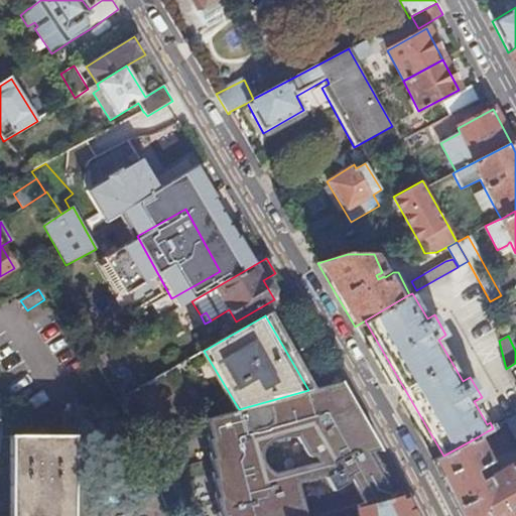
[(103,354),(93,360),(100,371),(109,365),(103,354)]
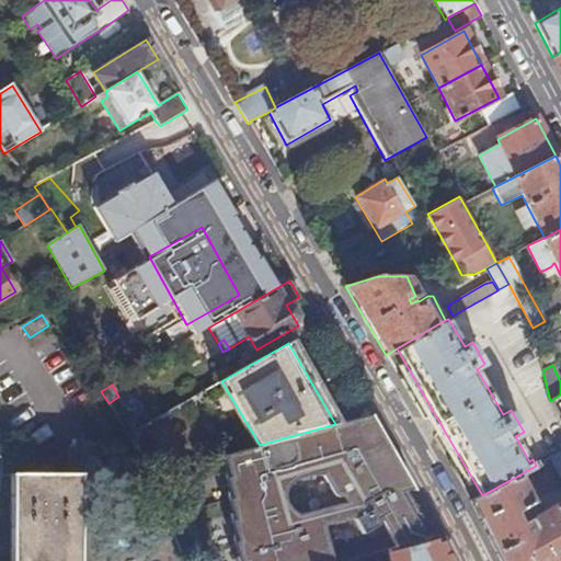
[(560,421),(560,395),(550,401),(560,421)]
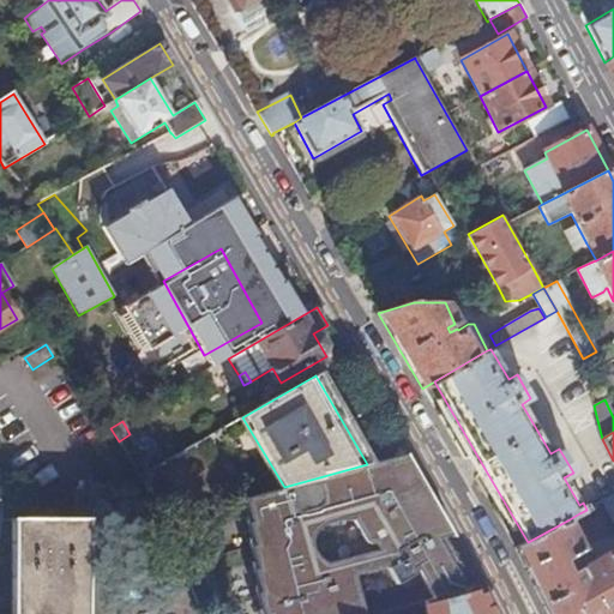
[(284,487),(244,497),(256,547),(253,548),(257,571),(254,571),(258,595),(256,595),(260,613),(361,613),(343,585),(414,567),(423,565),(429,561),(420,545),(433,537),(433,540),(447,531),(402,456),(367,464),(284,487)]
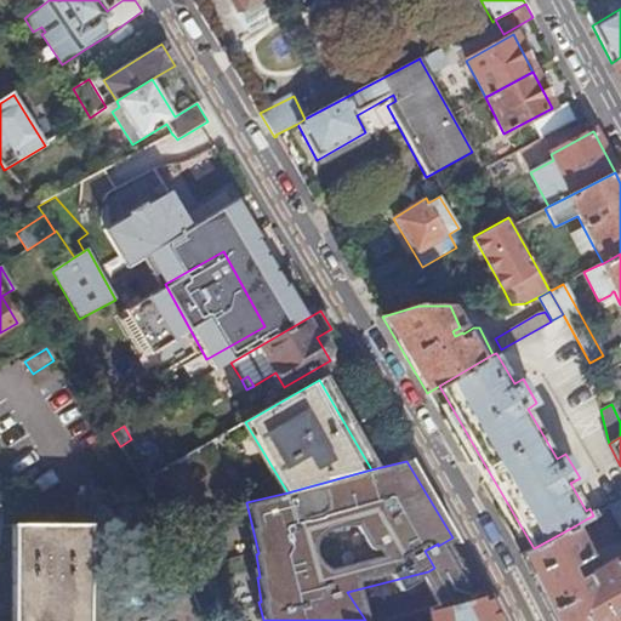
[(542,596),(554,620),(620,620),(620,500),(610,507),(620,529),(620,553),(575,579),(570,568),(590,558),(574,527),(534,548),(522,554),(542,596)]
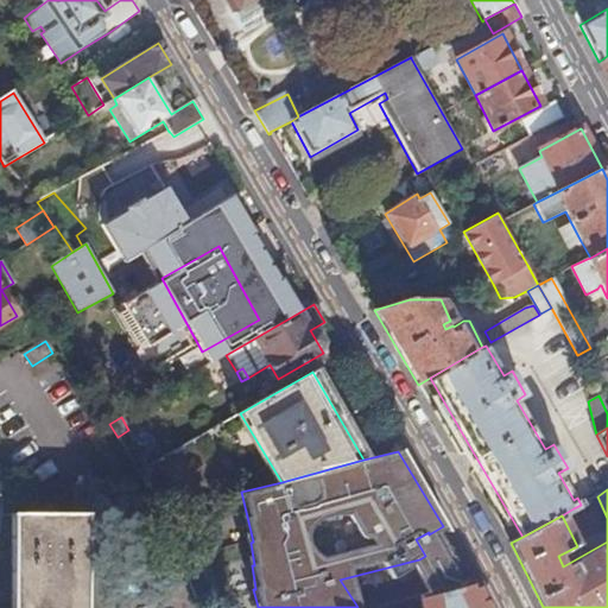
[(86,607),(87,595),(87,517),(13,517),(12,607),(86,607)]
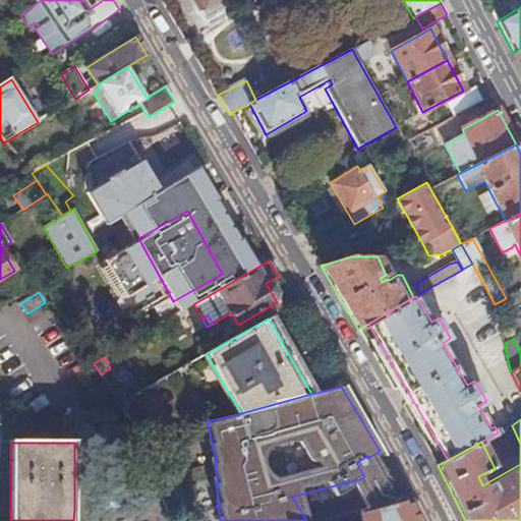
[(359,479),(351,481),(368,510),(377,508),(396,503),(367,458),(367,456),(356,462),(364,476),(359,479)]
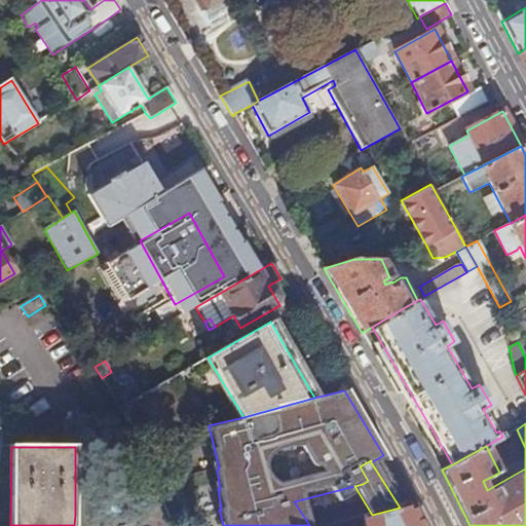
[(423,525),(413,504),(400,508),(380,513),(372,515),(363,517),(364,525),(423,525)]
